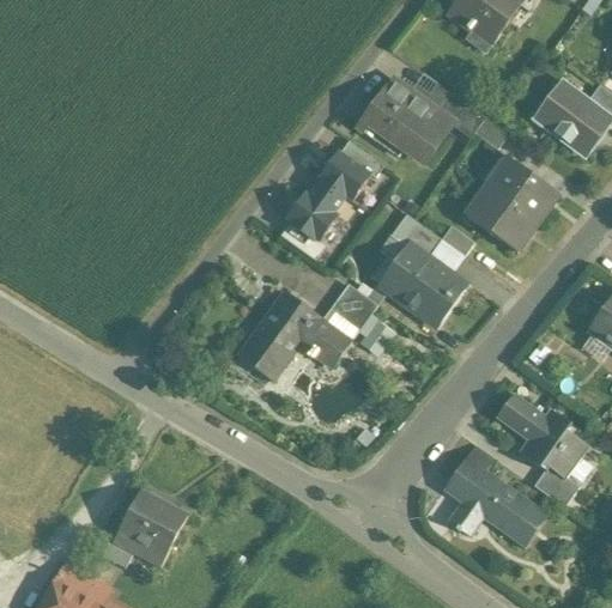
[(462,0),(453,14),(449,12),(448,14),(472,31),(477,23),(491,34),(515,0),(462,0)]
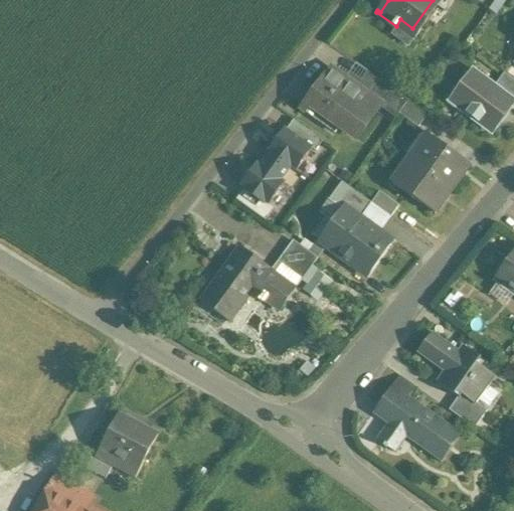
[(433,0),(444,8),(449,0),(433,0)]
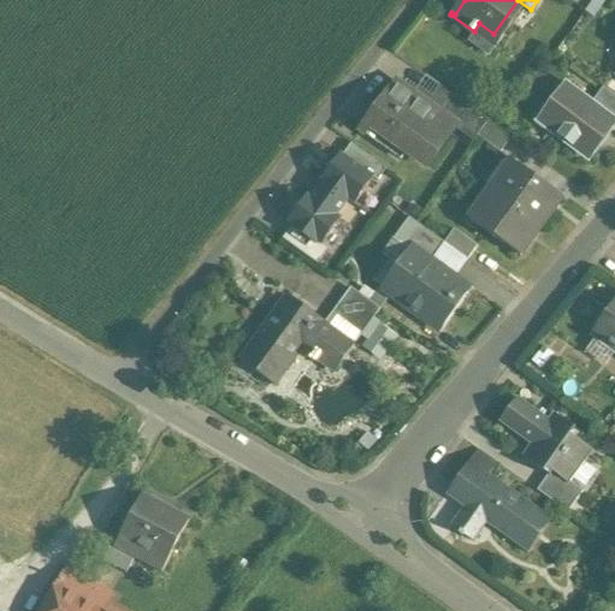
[(438,111),(395,81),(367,120),(425,161),(454,123),(454,122),(438,111)]
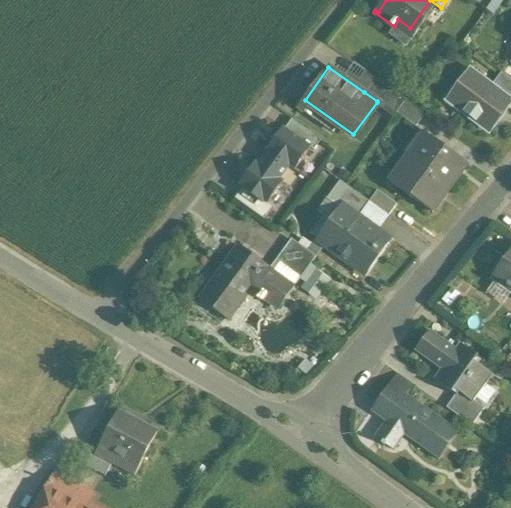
[(510,101),(510,76),(500,69),(489,85),(506,98),(505,100),(510,103),(510,101)]
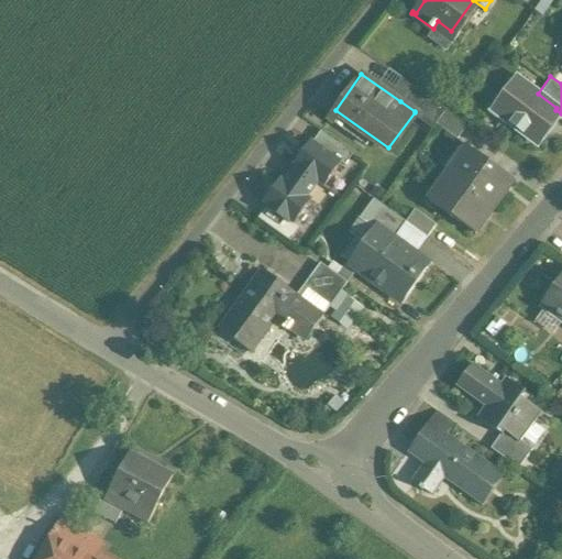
[(538,94),(518,78),(506,95),(510,97),(500,111),(535,136),(555,110),(557,108),(538,94)]
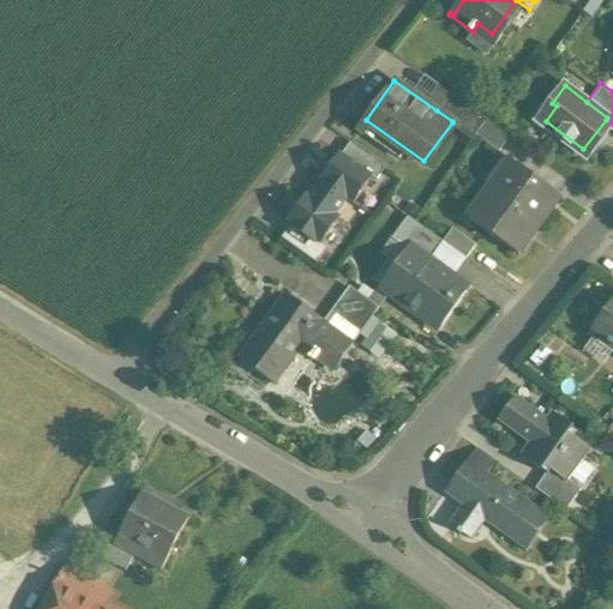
[(486,116),(450,90),(437,110),(452,121),(452,122),(472,137),(475,132),(485,118),(486,116)]
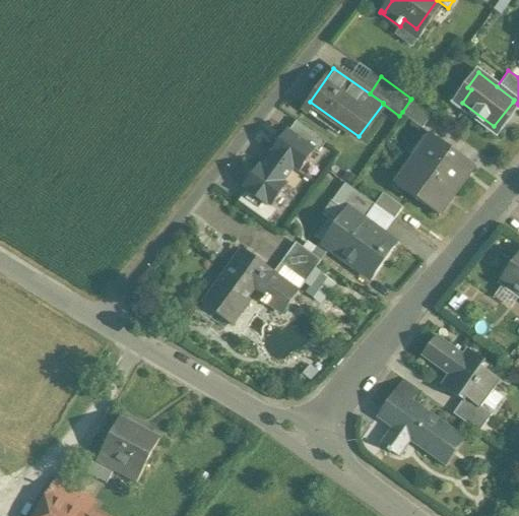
[(430,114),(410,100),(402,112),(422,126),(430,114)]
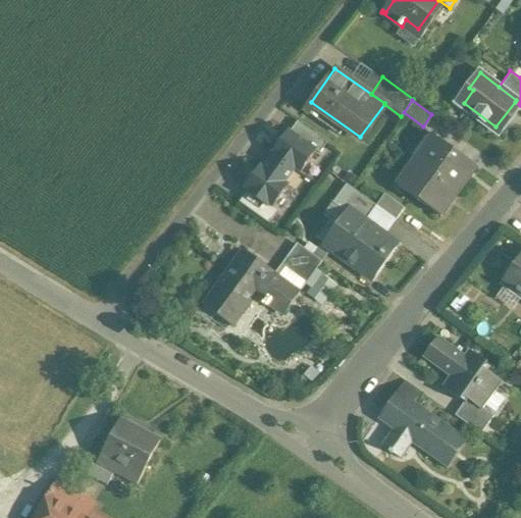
[(326,142),(297,119),(290,128),(319,151),(326,142)]
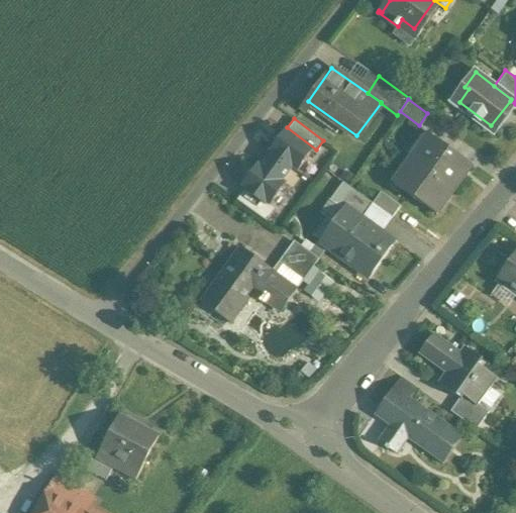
[(312,149),(285,128),(241,186),(269,207),(287,183),(280,178),(292,162),(299,167),(312,149)]
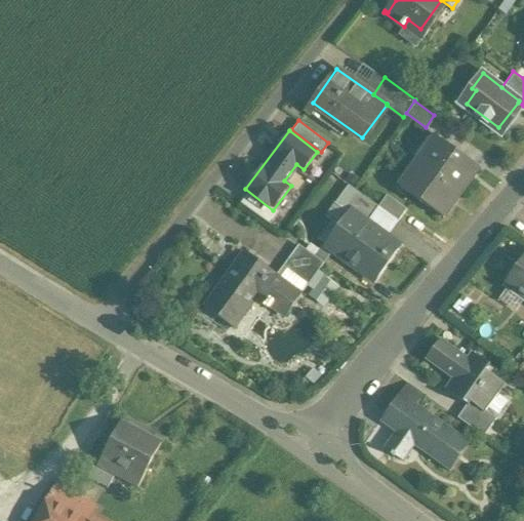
[(478,165),(435,133),(415,160),(459,192),(478,165)]
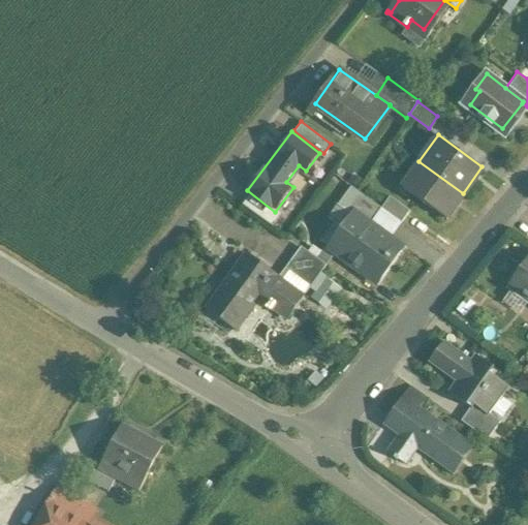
[(463,193),(418,161),(402,185),(446,216),(463,193)]
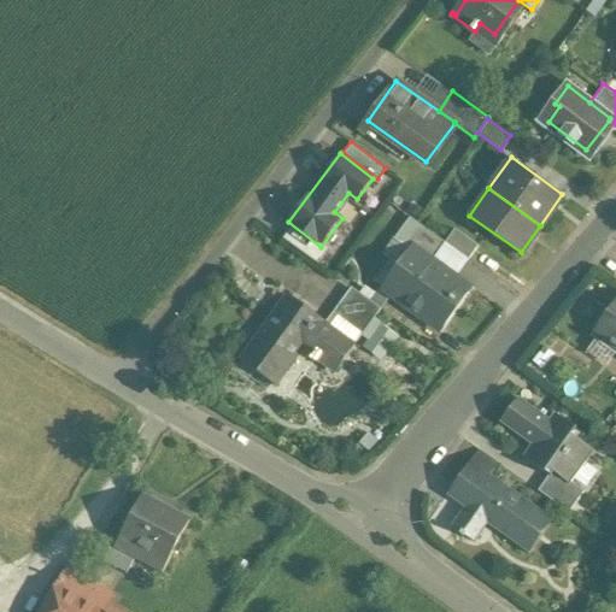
[(444,239),(409,213),(394,235),(414,248),(414,247),(430,259),(444,239)]
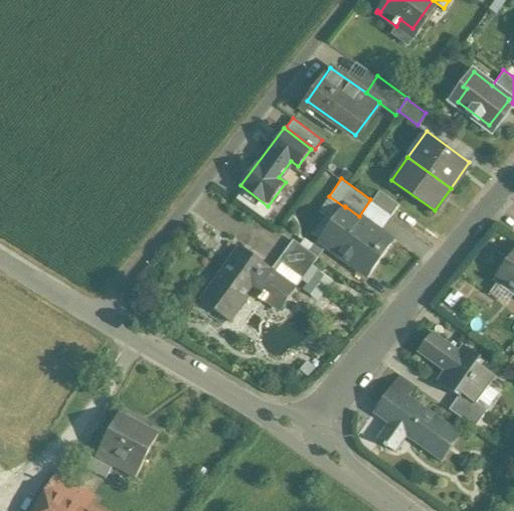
[(398,202),(378,188),(370,199),(390,213),(398,202)]
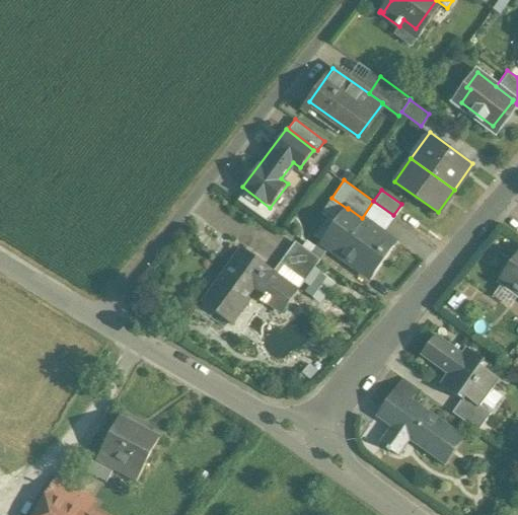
[(381,232),(393,215),(373,201),(362,218),(381,232)]
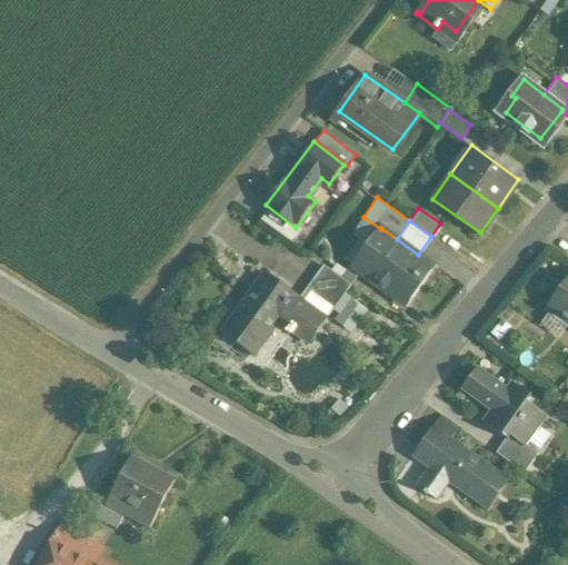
[(397,239),(381,228),(381,229),(356,265),(404,299),(405,297),(404,296),(417,278),(418,279),(430,263),(418,255),(397,239)]
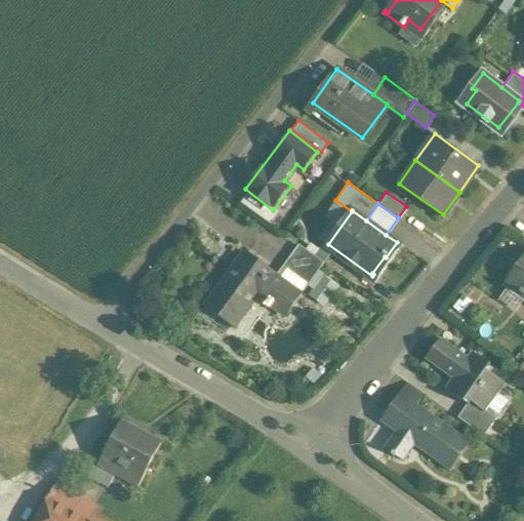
[(301,244),(286,267),(308,282),(323,261),(301,244)]
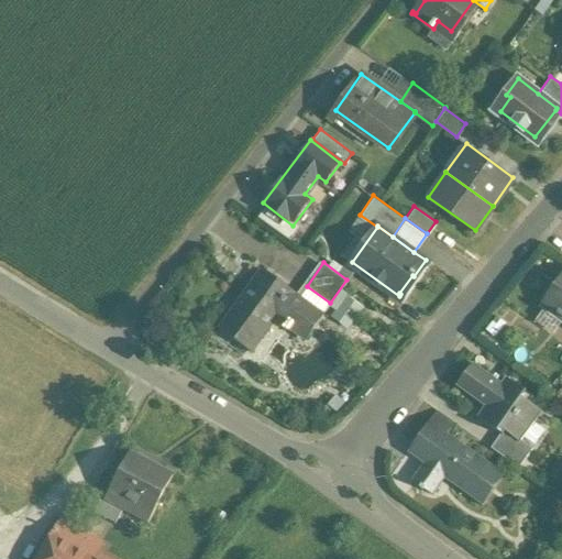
[(293,289),(264,269),(253,284),(251,283),(219,327),(250,349),(278,309),(289,317),(284,326),(288,328),(290,326),(306,337),(322,313),(291,292),(293,289)]
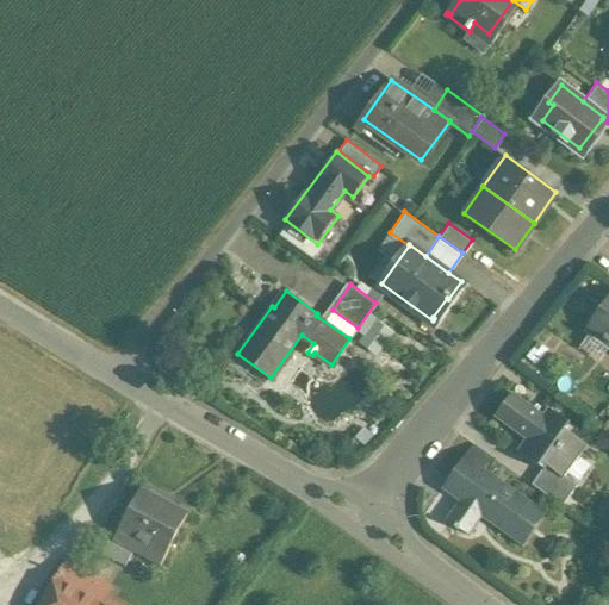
[(608,301),(591,326),(604,336),(603,338),(608,342),(608,301)]
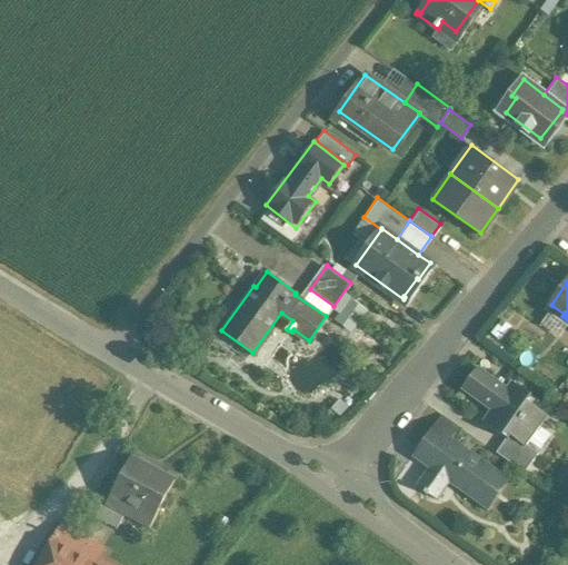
[(334,306),(310,289),(305,296),(328,313),(334,306)]
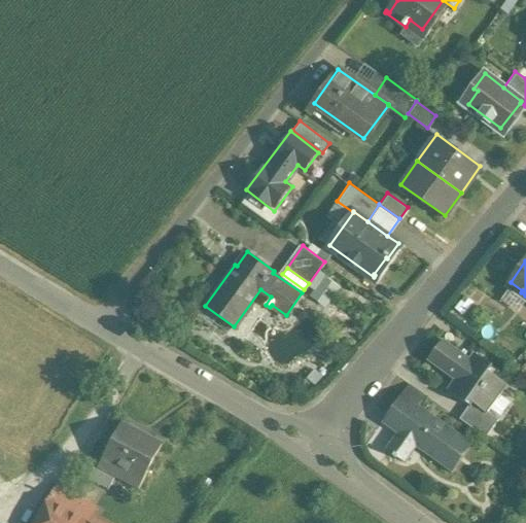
[(340,284),(324,274),(310,295),(326,306),(340,284)]
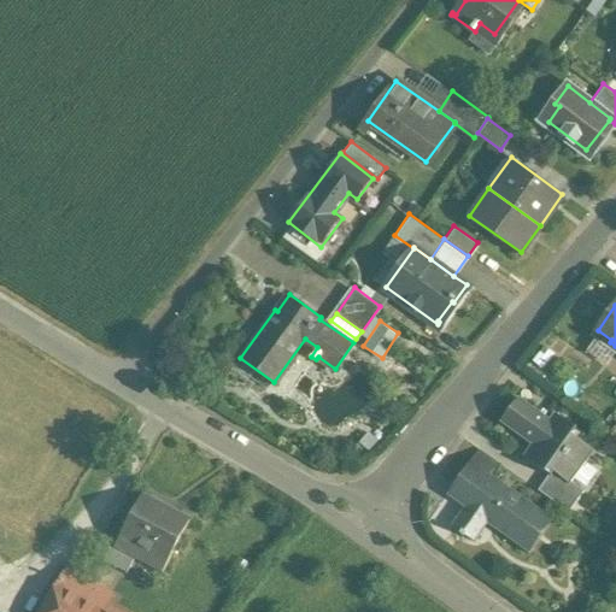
[(508,407),(584,460),(592,448),(564,428),(568,422),(553,411),(549,417),(517,394),(508,407)]
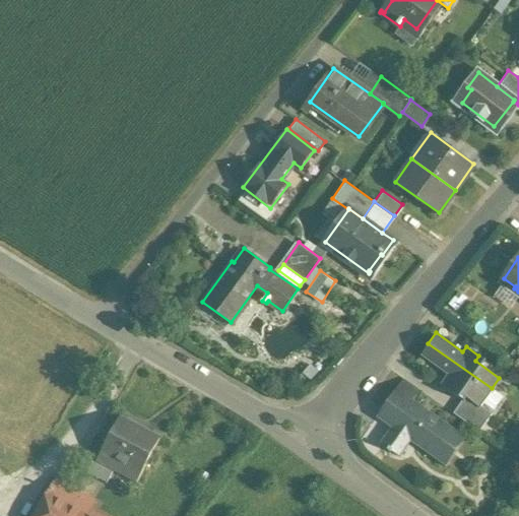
[(492,388),(428,343),(420,353),(447,373),(443,379),(453,387),(451,390),(461,398),(463,399),(465,396),(479,405),(480,404),(492,388)]
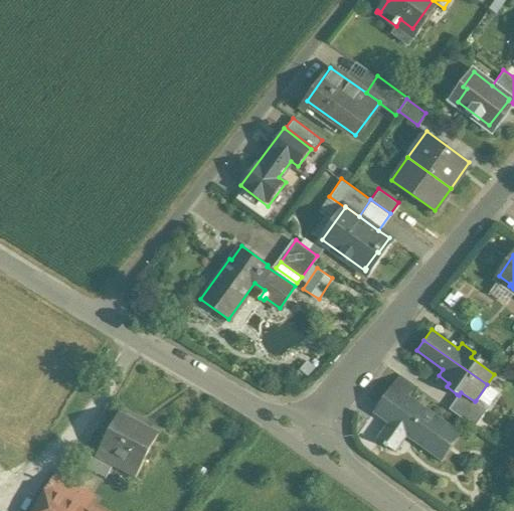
[(399,372),(384,393),(399,404),(406,393),(408,394),(415,384),(399,372)]
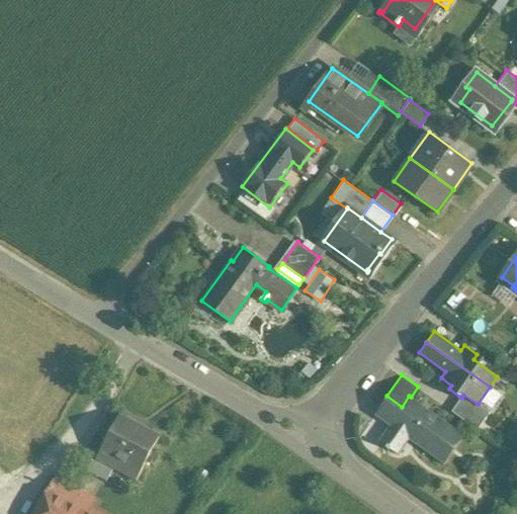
[(478,404),(463,395),(461,398),(459,397),(450,410),(477,428),(489,410),(479,403),(478,404)]
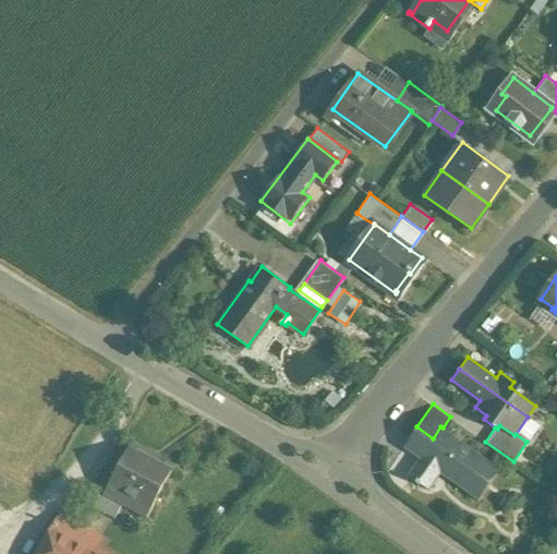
[(443,428),(440,426),(433,438),(416,426),(403,446),(419,457),(408,473),(416,479),(414,481),(419,484),(420,482),(428,489),(439,471),(477,498),(499,468),(443,428)]
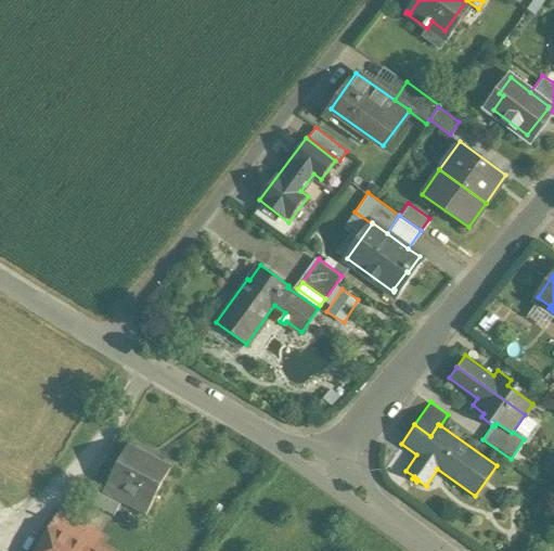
[(151,459),(126,446),(102,489),(102,490),(119,499),(145,513),(169,466),(152,458),(151,459)]
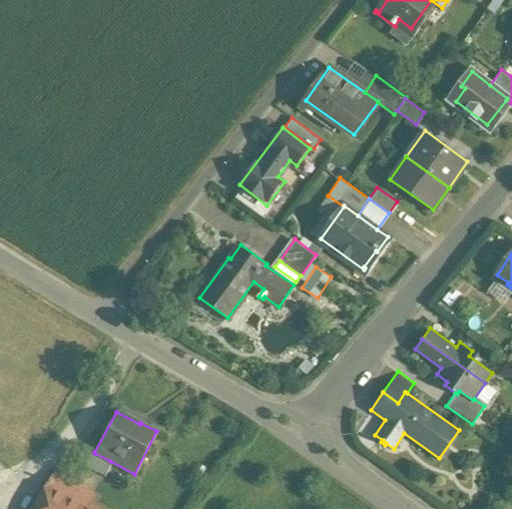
[(110,461),(94,453),(94,452),(91,450),(84,463),(104,473),(110,461)]
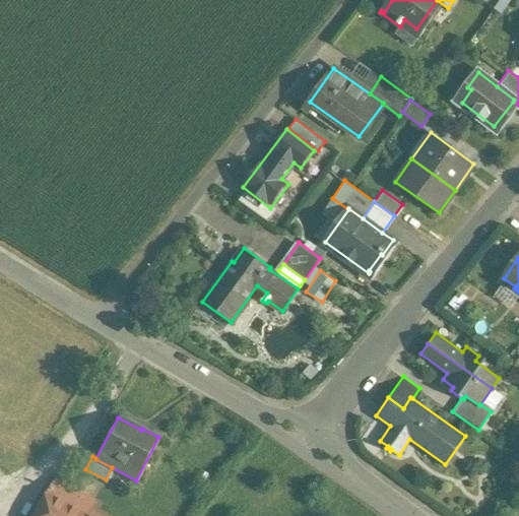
[(57,475),(50,488),(49,487),(30,515),(102,515),(89,509),(92,505),(85,501),(89,494),(57,475)]
